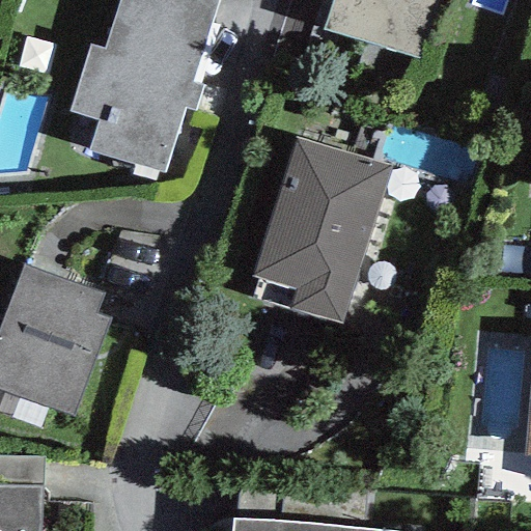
[(99,123),(89,152),(165,173),(185,109),(194,111),(202,86),(192,83),(218,0),(119,0),(105,50),(91,48),(70,113),(99,123)]
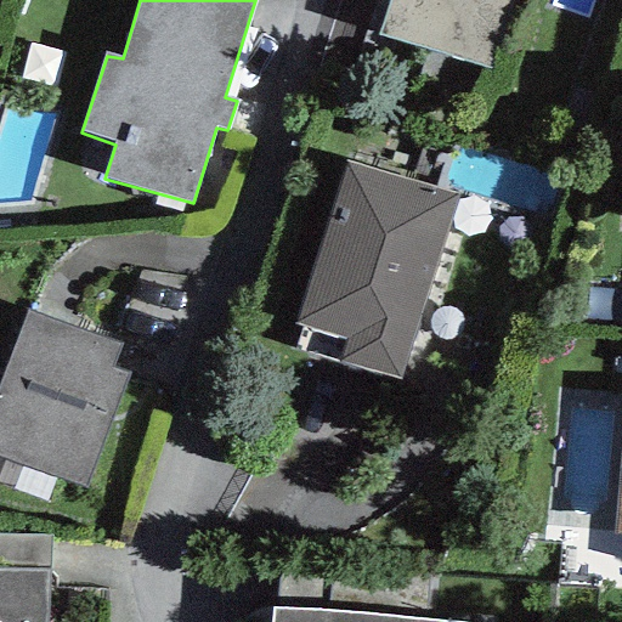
[(512,0),(389,0),(378,35),(491,69),(512,0)]
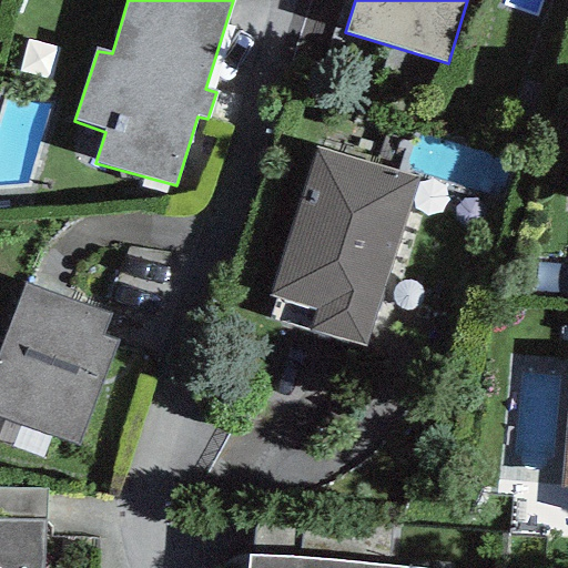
[(317,311),(311,332),(364,348),(416,180),(317,149),(272,296),(317,311)]
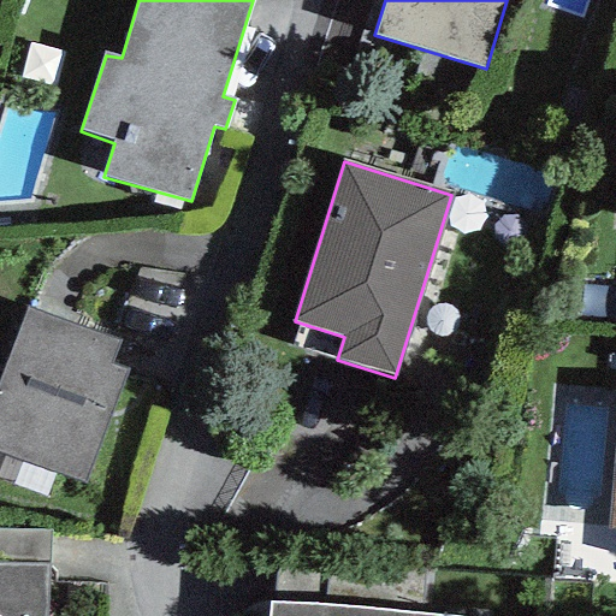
[(118,342),(27,308),(0,378),(0,452),(83,484),(125,371),(110,366),(118,342)]
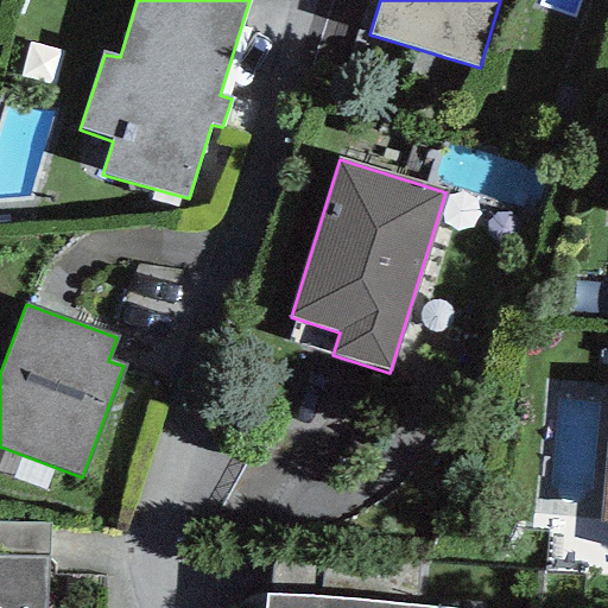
[(0,556),(49,557),(49,526),(0,524),(0,556)]
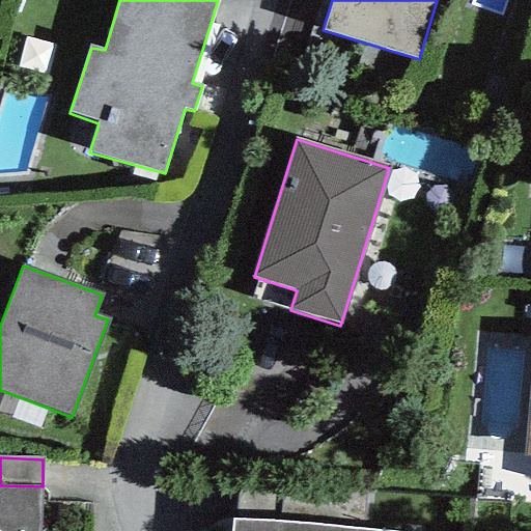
[(0,530),(40,530),(43,486),(0,485),(0,530)]
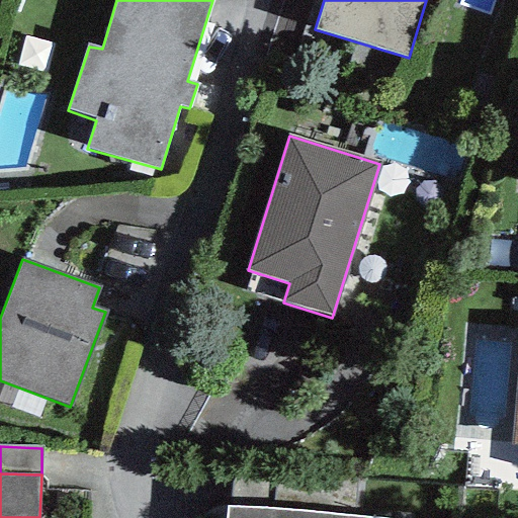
[(367,517),(226,508),(225,517),(367,517)]
